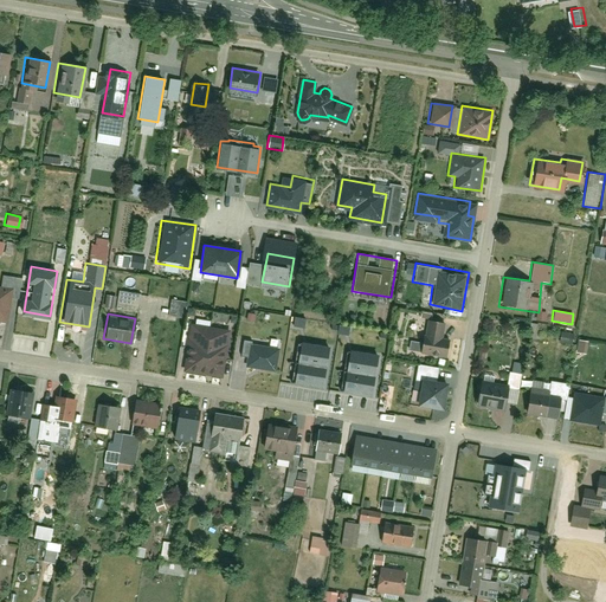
[(445,322),(426,319),(424,337),(419,337),(417,353),(445,357),(449,335),(444,335),(445,322)]
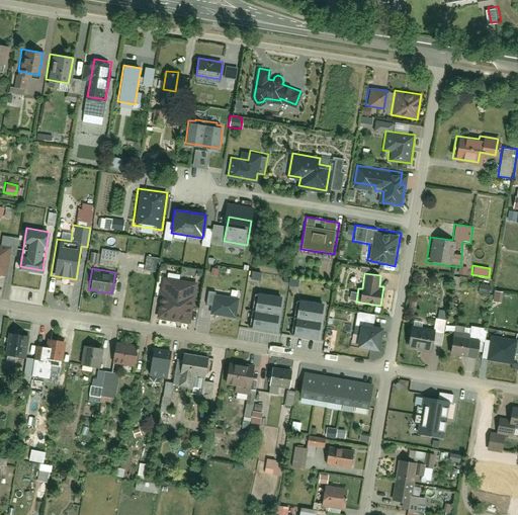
[(153,316),(188,322),(194,283),(160,277),(153,316)]
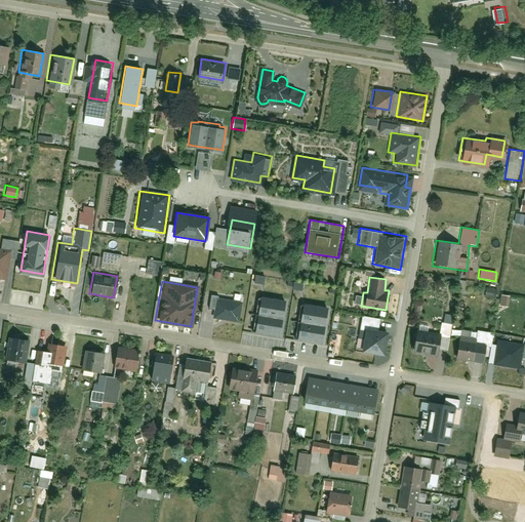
[(280,334),(285,299),(258,295),(252,329),(280,334)]
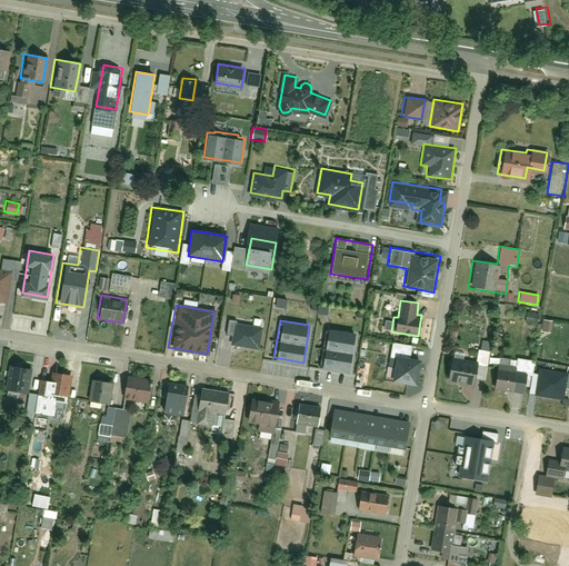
[(261,326),(236,323),(233,341),(258,346),(261,326)]
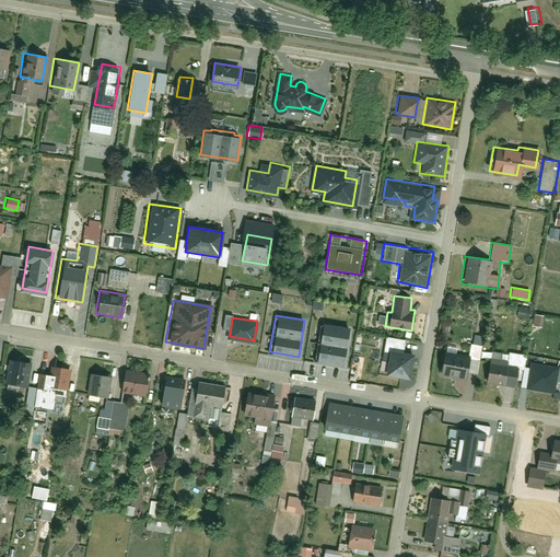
[(351,327),(325,323),(318,358),(345,363),(351,327)]
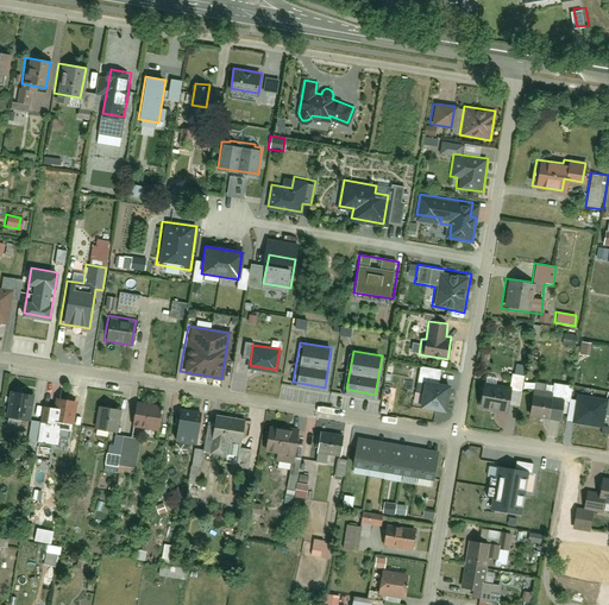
[(450,384),(425,378),(420,404),(445,409),(450,384)]
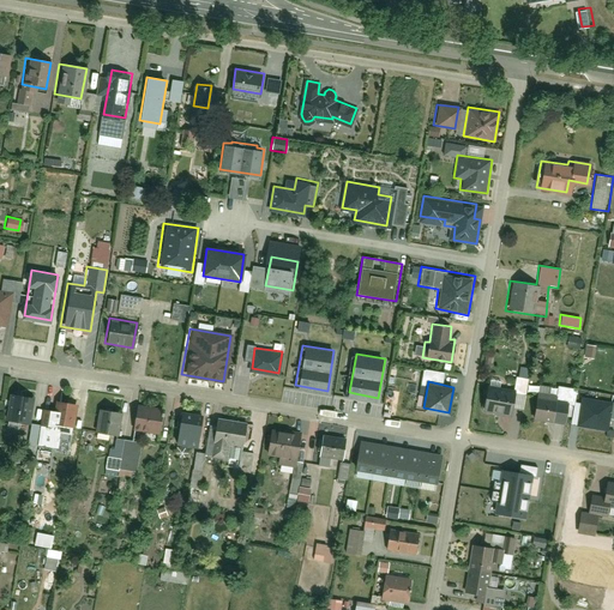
[(480,408),(512,414),(516,393),(485,386),(480,408)]
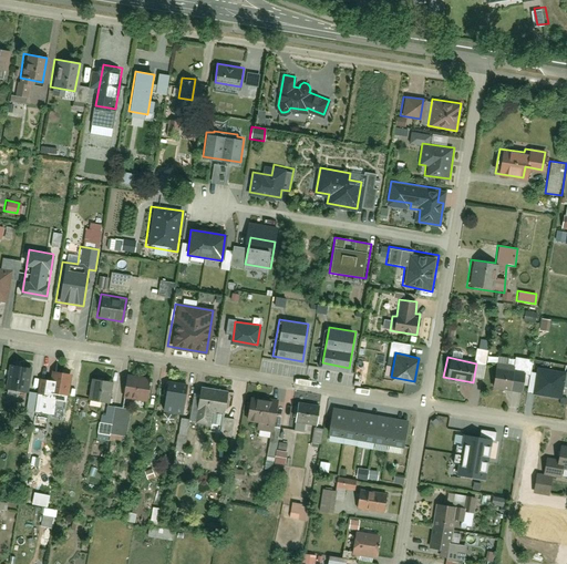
[(27,389),(31,366),(11,362),(8,386),(27,389)]
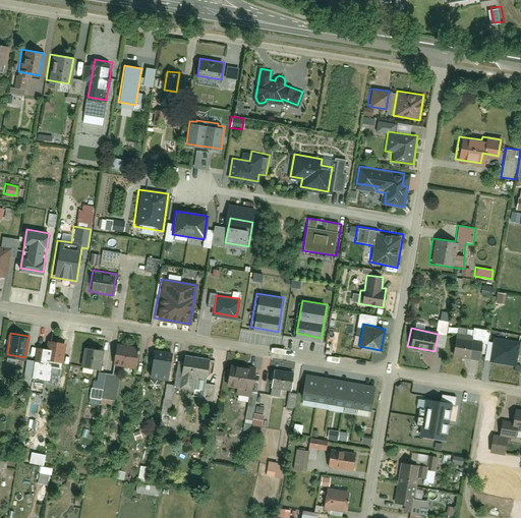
[(520,346),(520,339),(498,335),(493,357),(518,362),(520,346)]
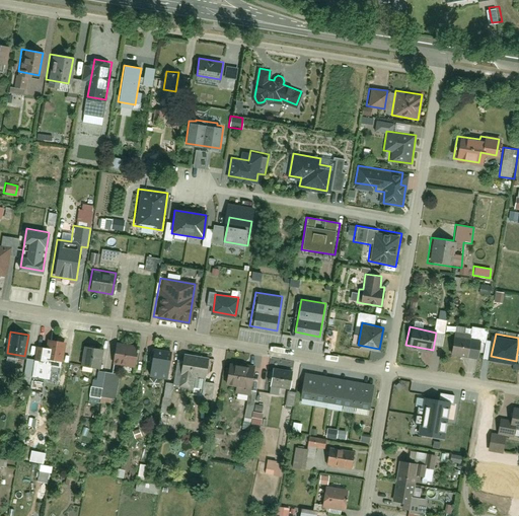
[(451,353),(469,356),(472,337),(454,335),(451,353)]
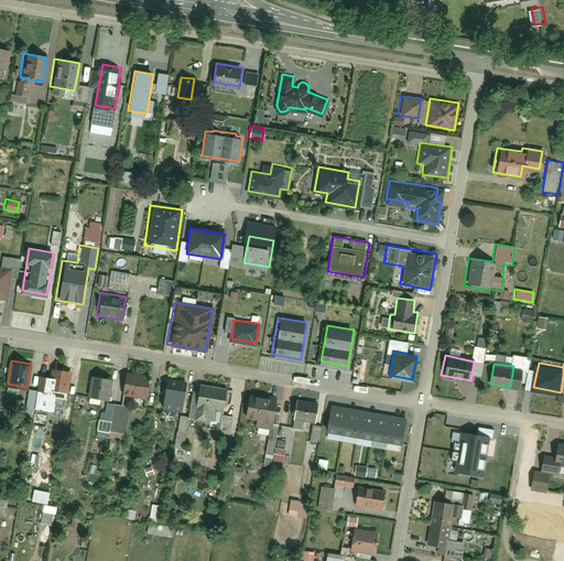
[(65,395),(68,370),(50,367),(47,378),(38,377),(35,390),(65,395)]
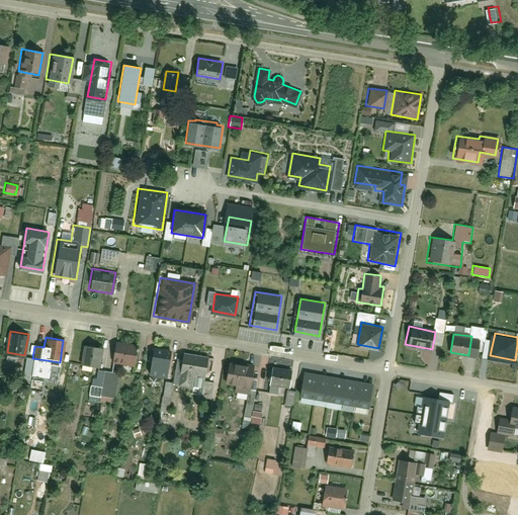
[(131,364),(134,343),(113,340),(109,360),(131,364)]
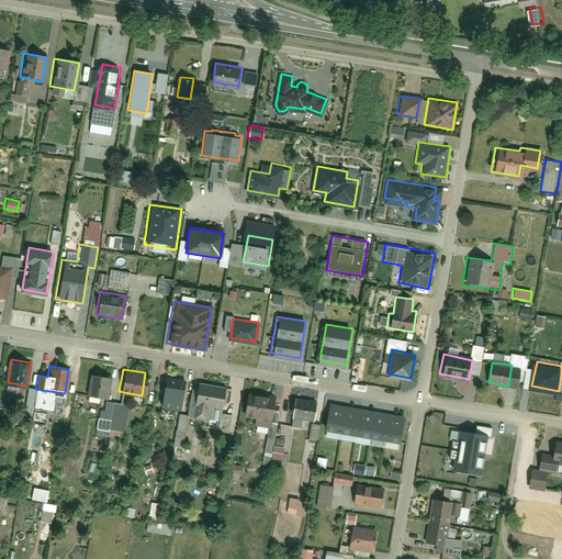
[(105,400),(110,379),(89,375),(85,395),(105,400)]
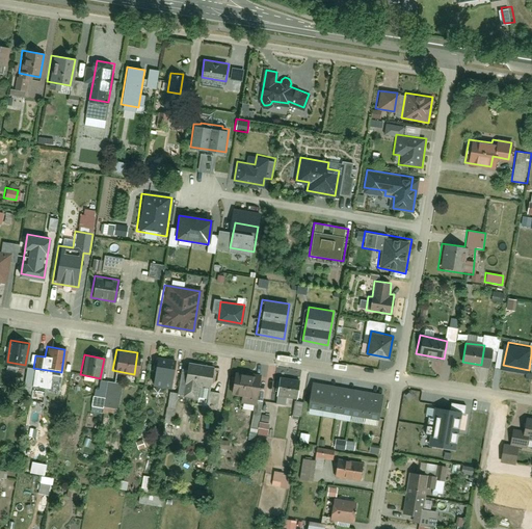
[(173,377),(176,360),(155,356),(152,374),(173,377)]
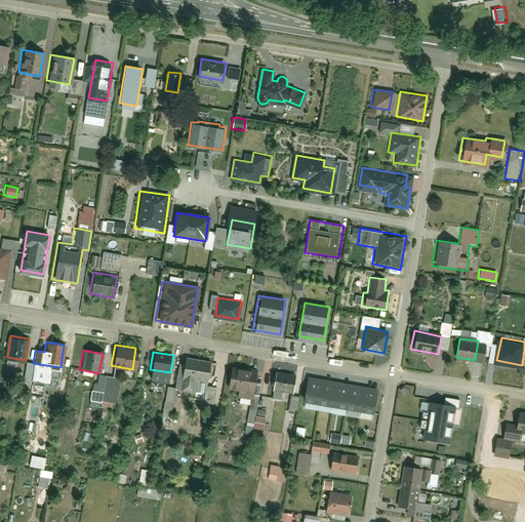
[(178,378),(207,383),(211,362),(183,358),(178,378)]
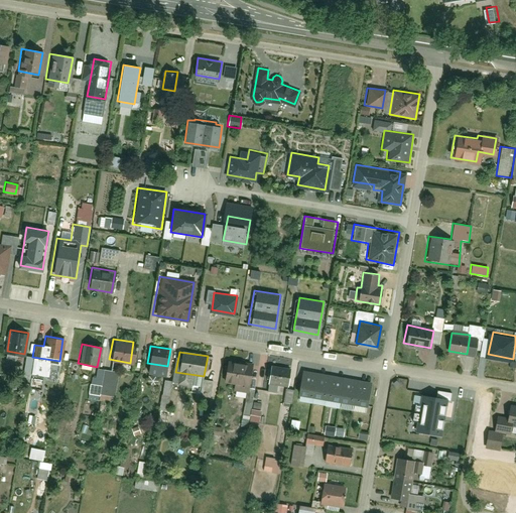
[(248,385),(253,365),(226,360),(222,381),(248,385)]
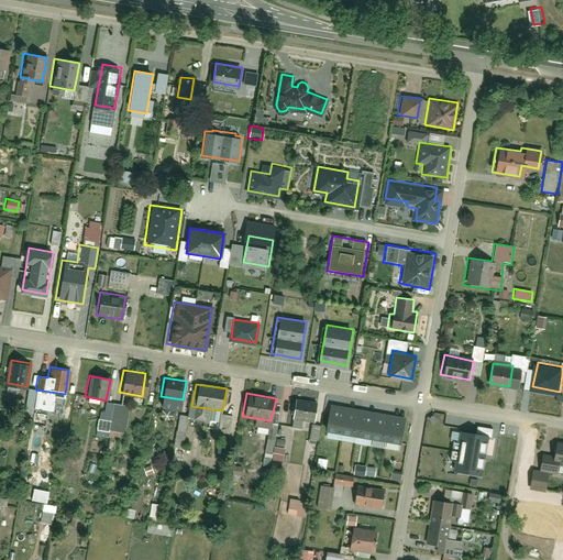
[(289,418),(313,421),(317,404),(293,399),(289,418)]
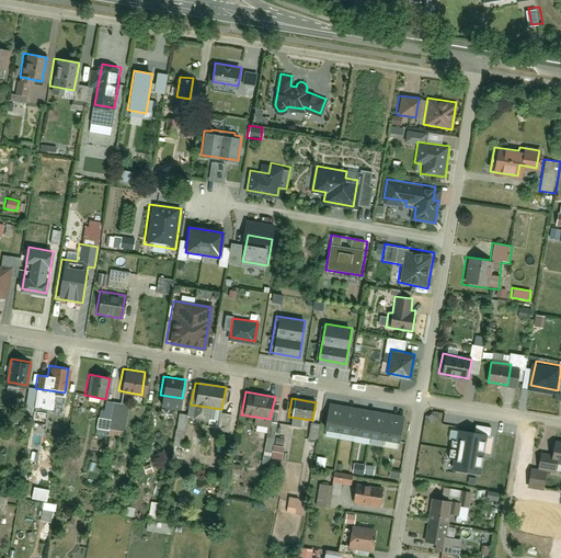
[(124,402),(105,399),(102,414),(121,418),(124,402)]
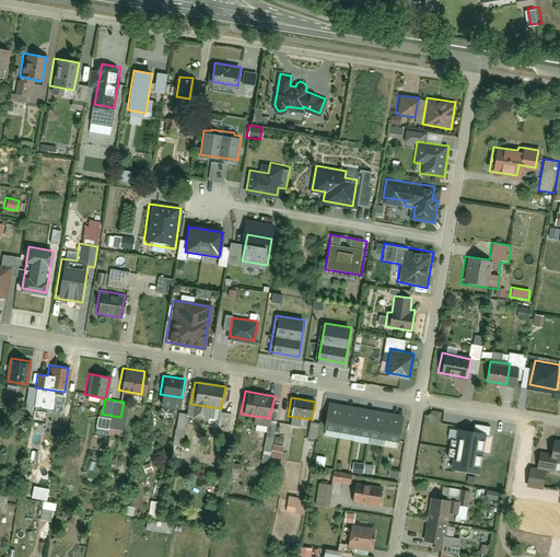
[(406,412),(334,399),(329,427),(401,439),(406,412)]
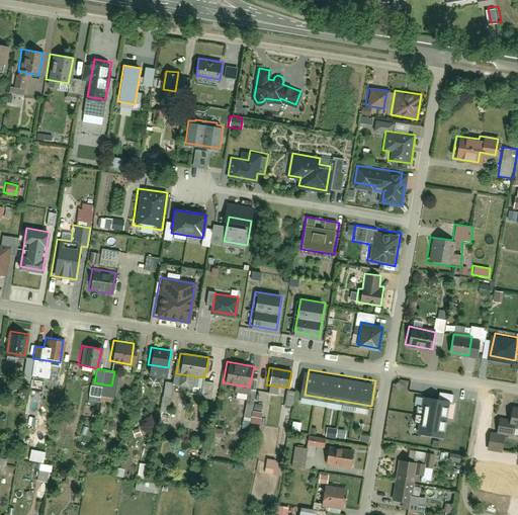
[(201,380),(199,396),(209,398),(211,382),(201,380)]
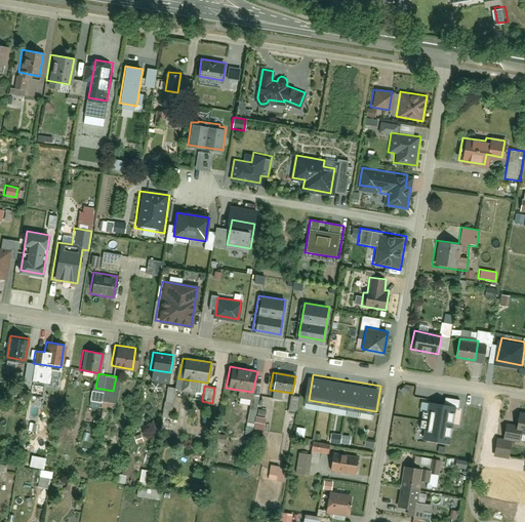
[(290,408),(299,409),(301,397),(291,395),(290,408)]
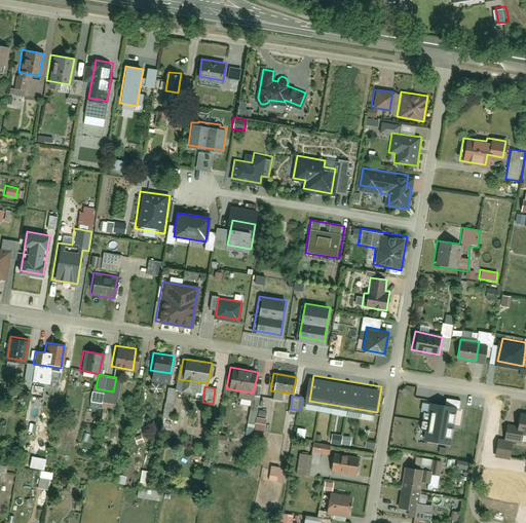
[(460,404),(433,400),(427,437),(454,441),(460,404)]
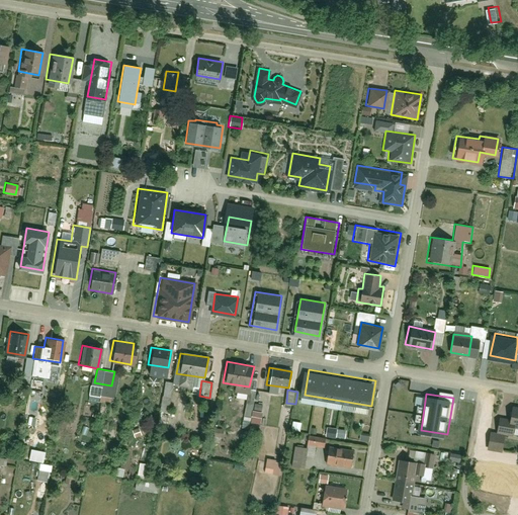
[(517,428),(517,412),(509,410),(507,420),(506,427),(511,428),(517,428)]
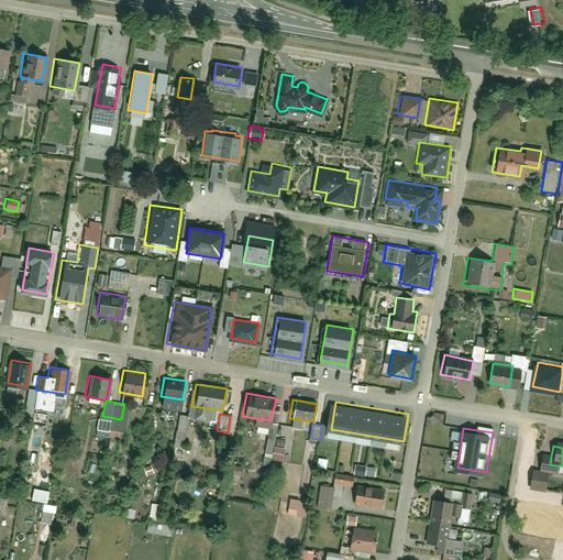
[(554,473),(555,465),(550,464),(551,457),(540,456),(538,471),(554,473)]
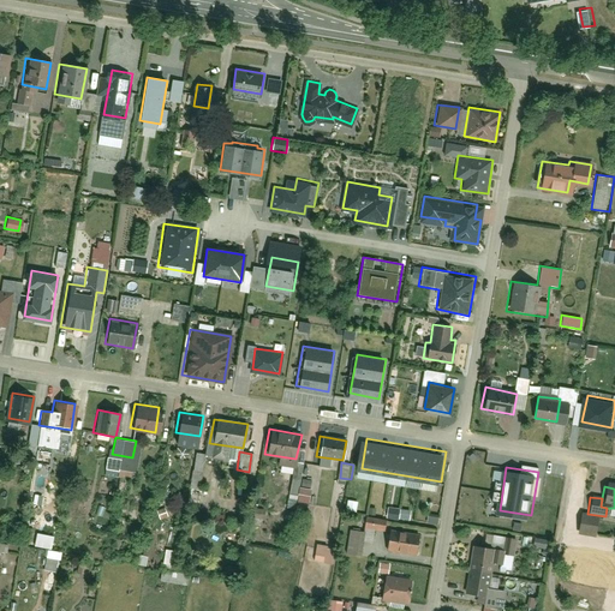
[(362,531),(348,528),(344,552),(360,556),(363,540),(372,541),(374,529),(383,532),(386,521),(364,517),(362,531)]
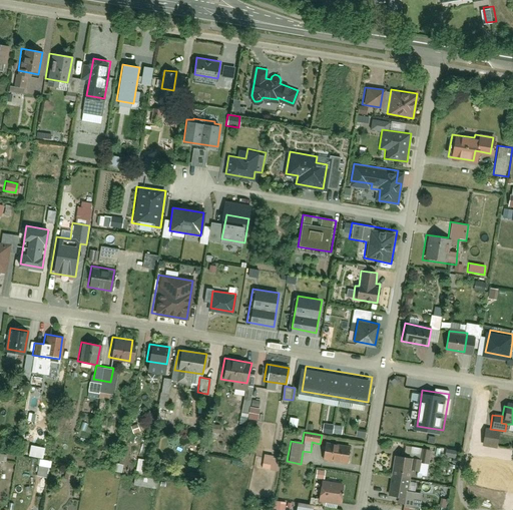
[(321,458),(348,462),(351,447),(323,443),(321,458)]
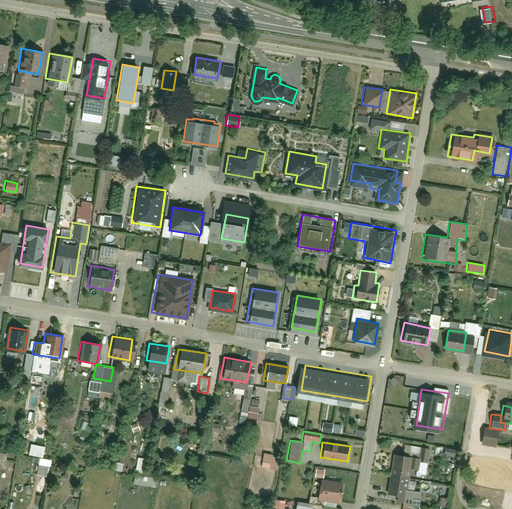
[(412,456),(392,454),(384,500),(419,506),(422,490),(407,488),(412,456)]
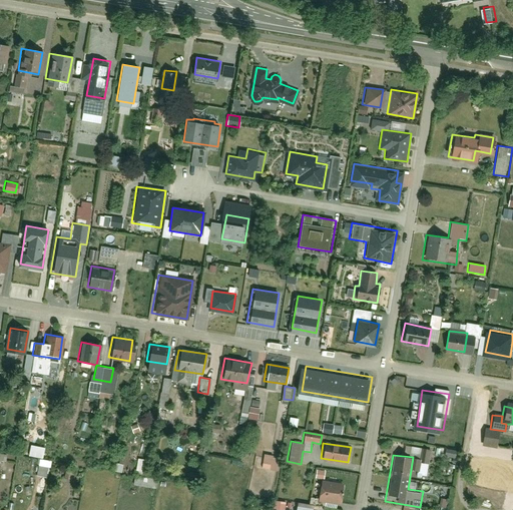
[(341,484),(318,480),(316,498),(338,501),(341,484)]
